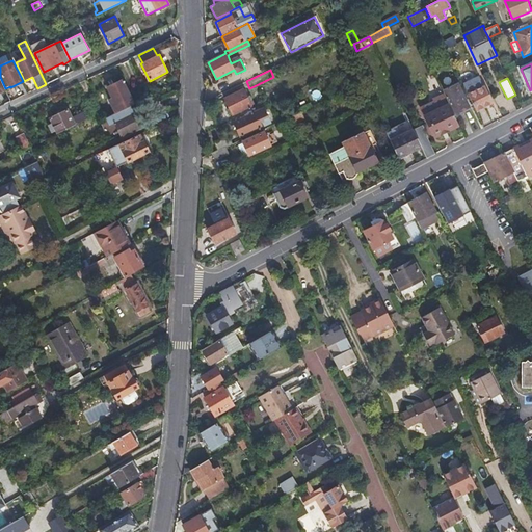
[(135,104),(123,80),(107,87),(112,98),(109,100),(115,113),(130,106),(135,104)]
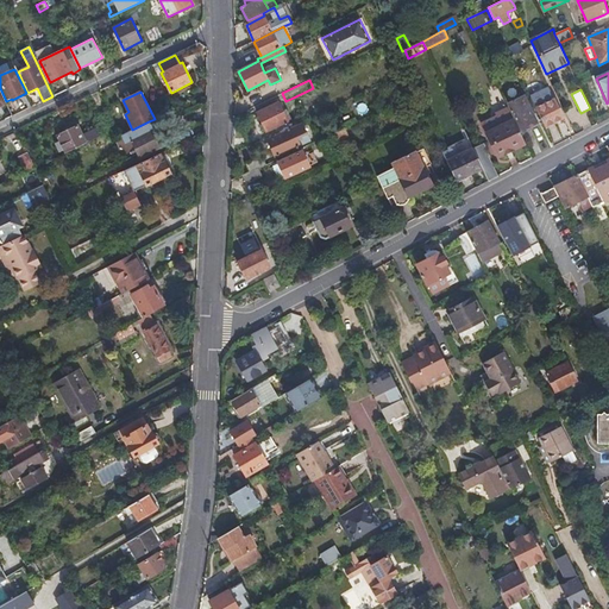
[(537,120),(525,95),(509,104),(522,132),(532,127),(531,124),(537,120)]
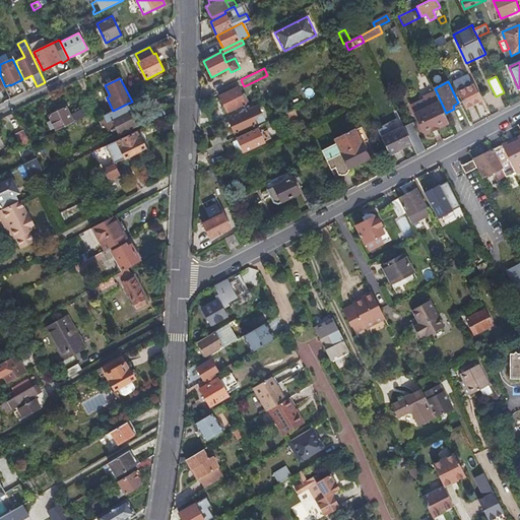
[(473,84),(458,92),(466,109),(481,101),(473,84)]
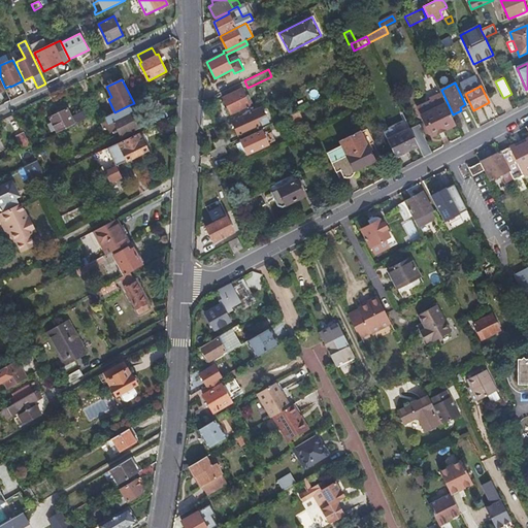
[(242,89),(224,98),(231,113),(250,104),(242,89)]
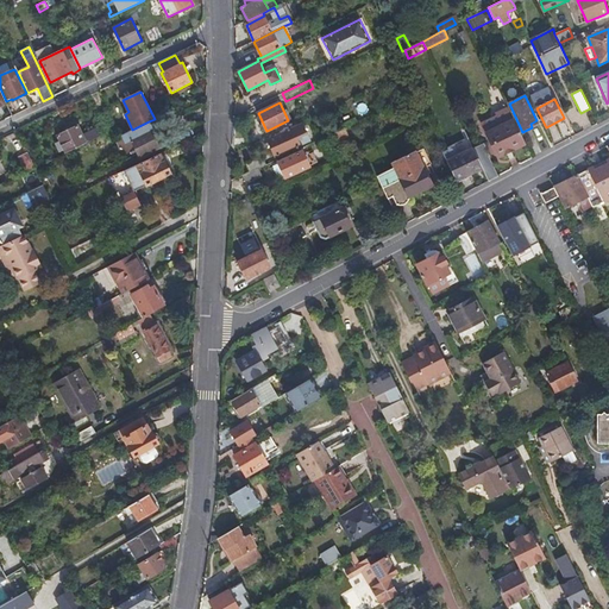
[(526,144),(508,107),(481,121),(497,157),(526,144)]
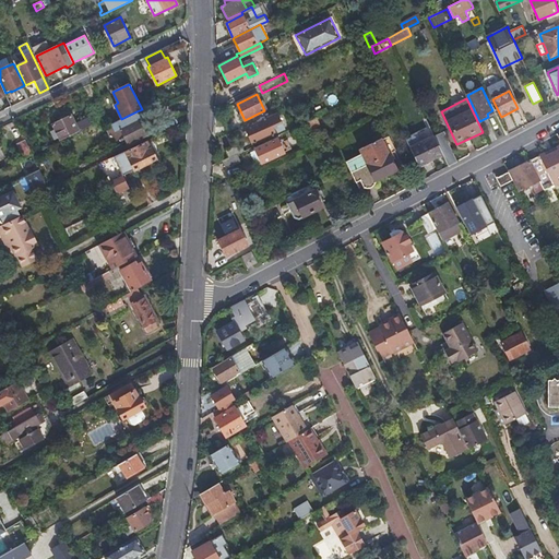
[(106,118),(99,104),(93,107),(98,121),(106,118)]
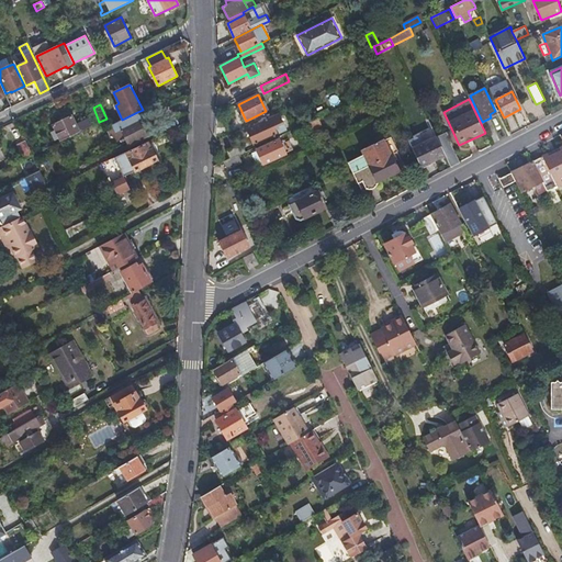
[(148,135),(137,112),(122,120),(113,124),(116,131),(121,128),(128,145),(148,135)]
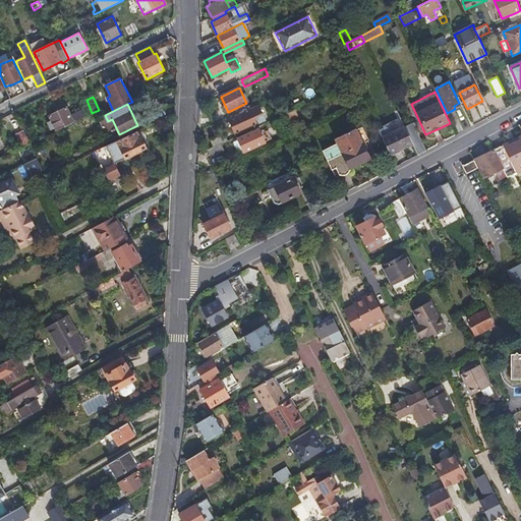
[(250,110),(229,120),(235,133),(265,120),(257,105),(250,108),(250,110)]
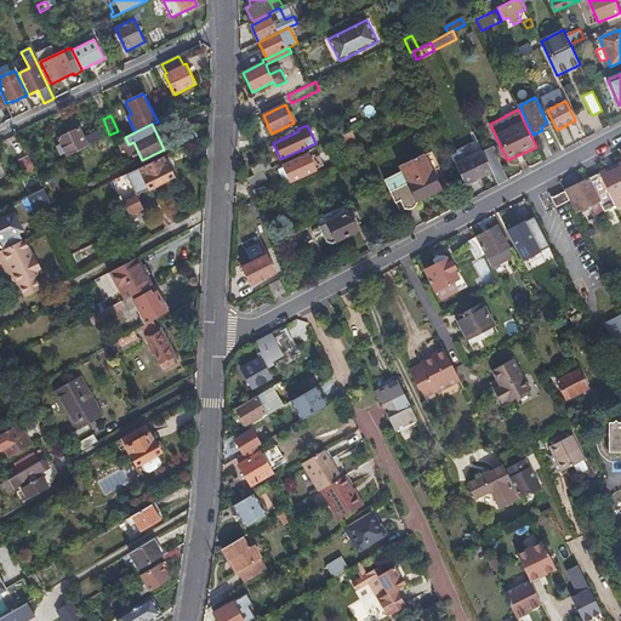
[(85,138),(80,127),(58,138),(61,143),(66,153),(67,155),(102,138),(98,131),(85,138)]
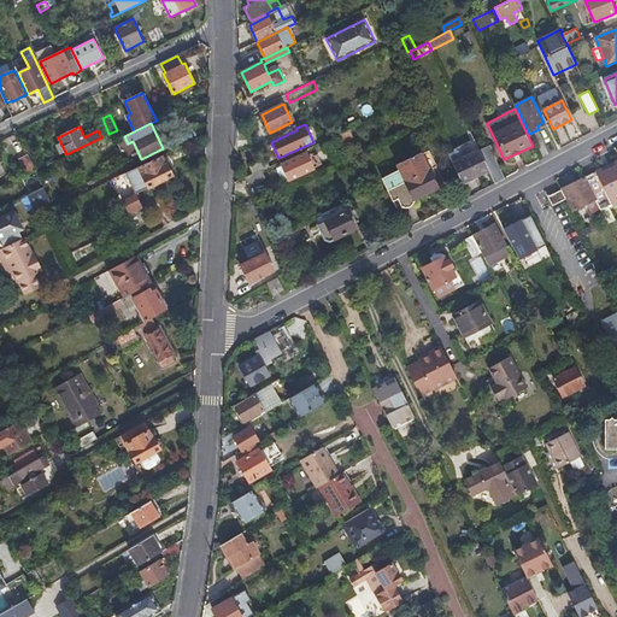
[(354,137),(350,129),(335,136),(339,142),(340,145),(354,137)]
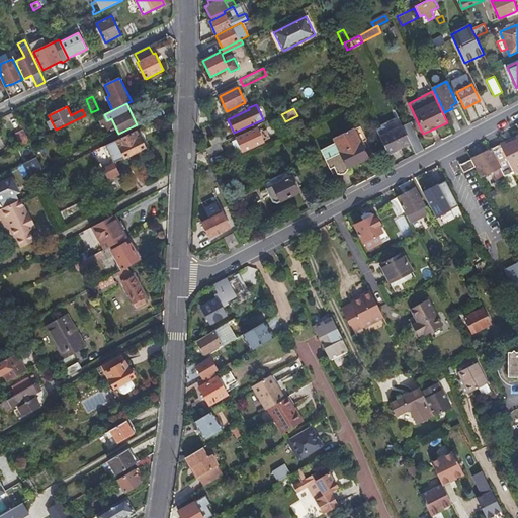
[(281,114),(271,119),(273,124),(284,119),(281,114)]
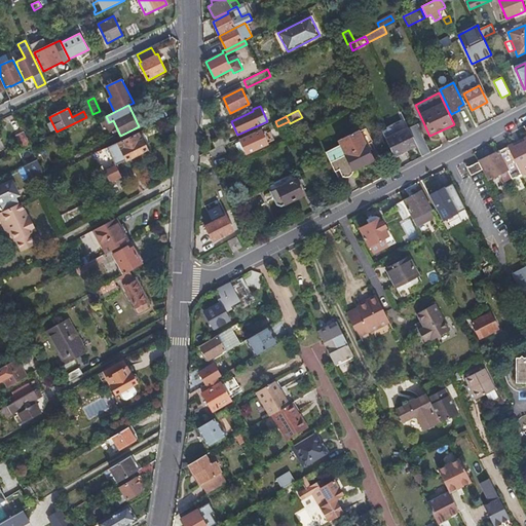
[(382,129),(386,139),(395,156),(417,145),(409,128),(405,119),(386,127),(382,129)]
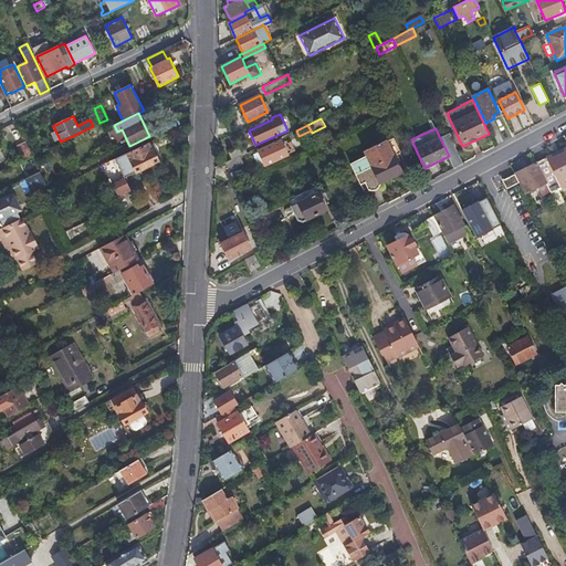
[(51,134),(55,142),(60,139),(55,130),(51,134)]
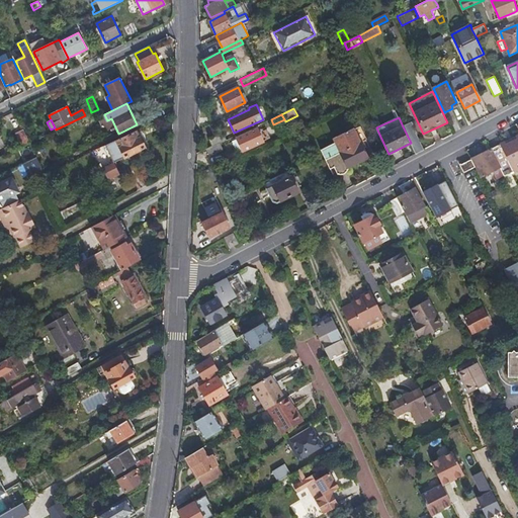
[(270,120),(261,124),(263,131),(273,125),(270,120)]
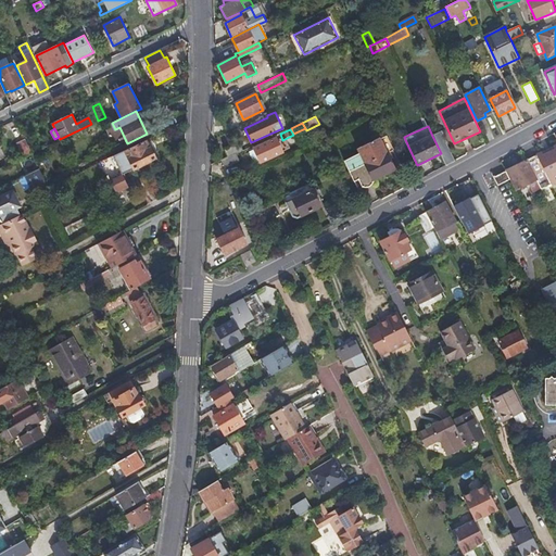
[(447,142),(442,131),(432,136),(441,153),(446,165),(455,161),(446,143),(447,142)]
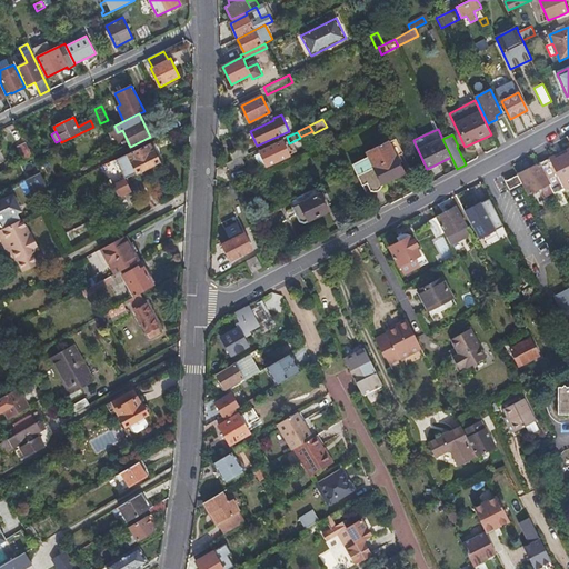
[(290,156),(282,140),(260,151),(260,152),(256,155),(261,168),(266,166),(267,167),(290,156)]
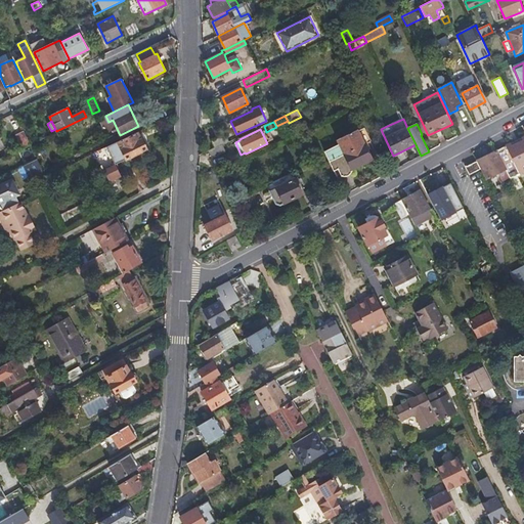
[(27,138),(24,131),(15,135),(22,148),(31,144),(27,138)]
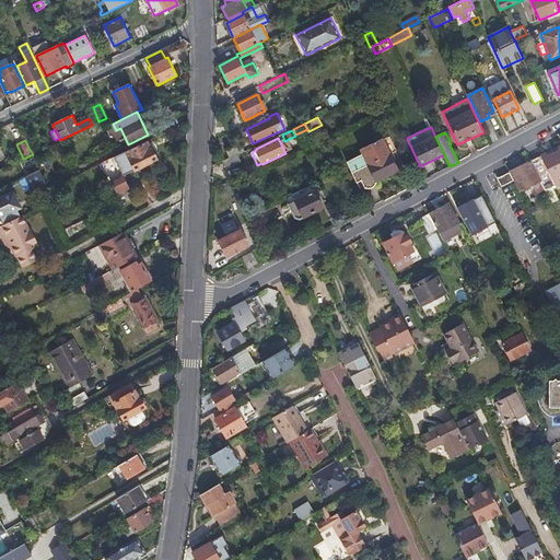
[(375,181),(398,170),(391,154),(383,140),(361,151),(362,154),(347,162),(352,173),(357,183),(361,181),(365,188),(368,188),(371,188),(372,188),(373,187),(374,187),(375,186),(376,185),(376,184),(376,183),(375,181)]
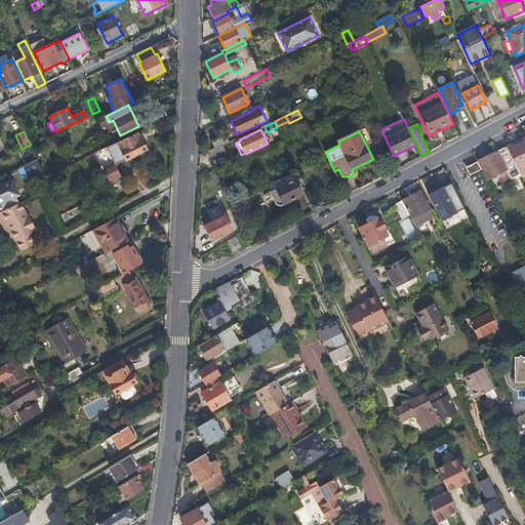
[(126,160),(148,150),(143,138),(142,138),(138,132),(107,148),(115,165),(116,164),(126,159),(126,160)]
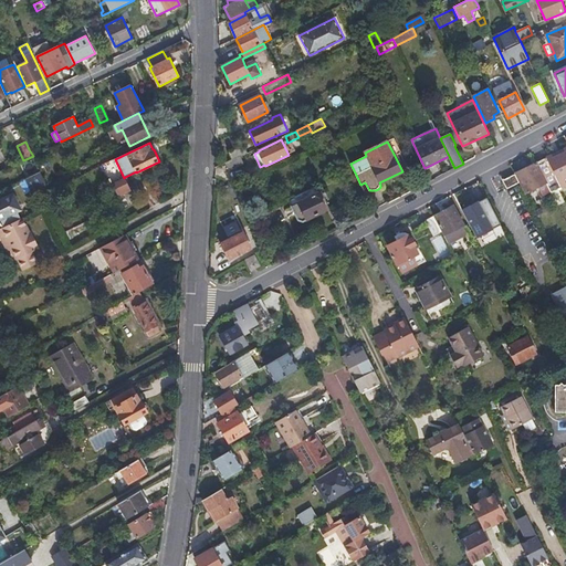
[(248,153),(244,146),(230,153),(233,159),(241,156),(248,153)]
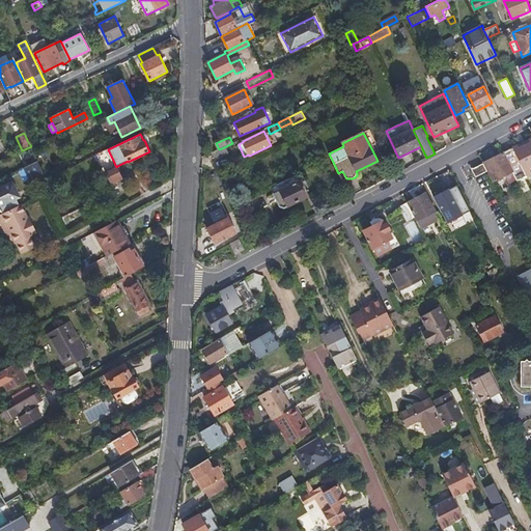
[(530,138),(512,148),(503,154),(512,172),(515,178),(516,180),(518,180),(524,193),(530,190),(524,176),(530,173),(530,138)]
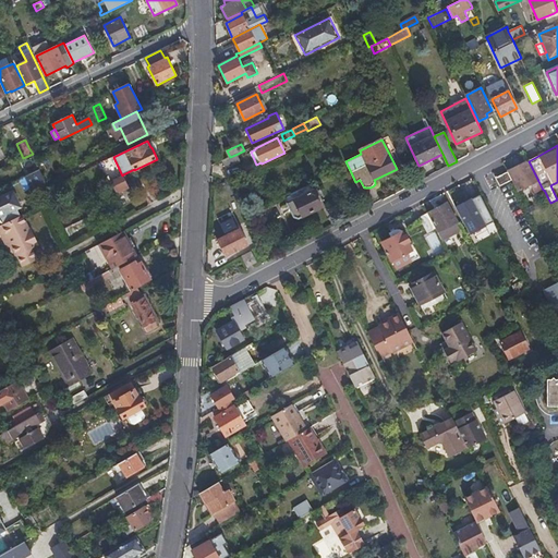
[(226,168),(241,161),(238,154),(230,157),(222,160),(226,168)]
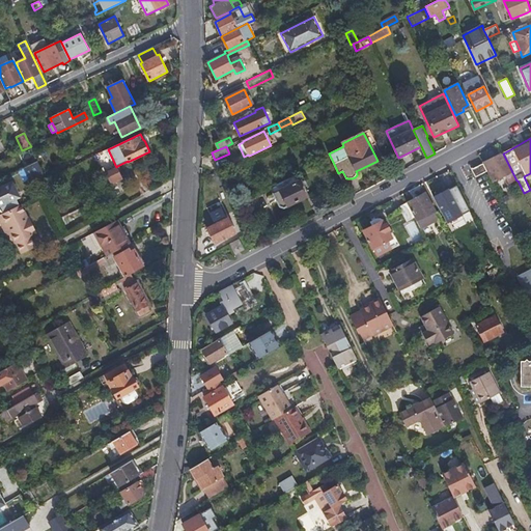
[(512,172),(503,154),(484,163),(494,182),(506,175),(512,172)]
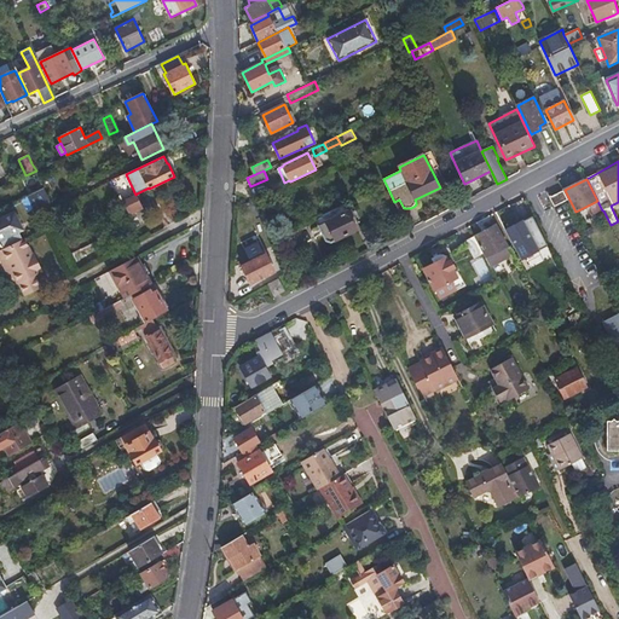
[(260,198),(273,192),(270,185),(258,190),(260,198)]
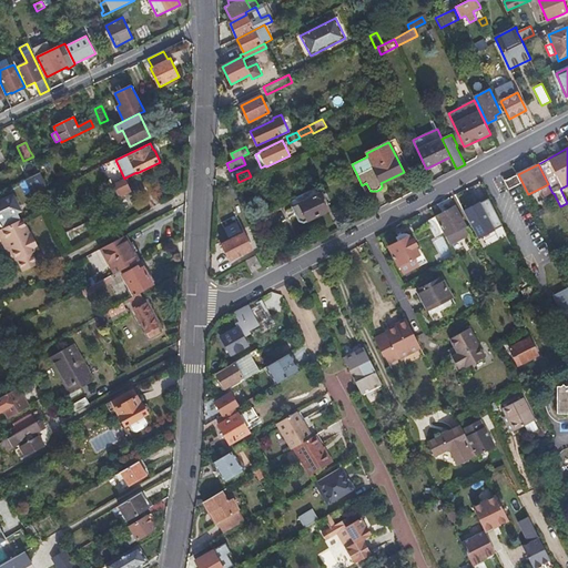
[(32,192),(47,184),(41,172),(26,180),(32,192)]
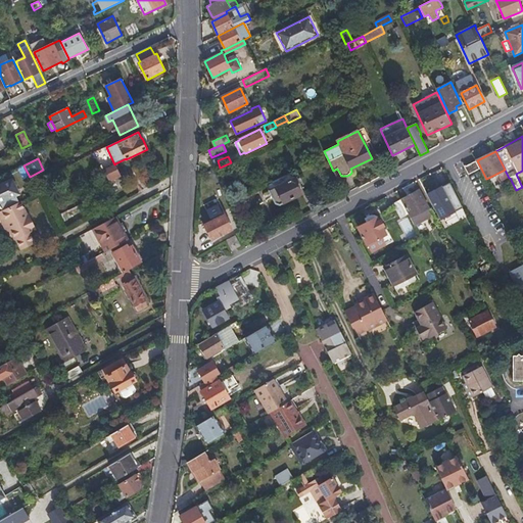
[(480,169),(476,161),(465,167),(468,175),(480,169)]
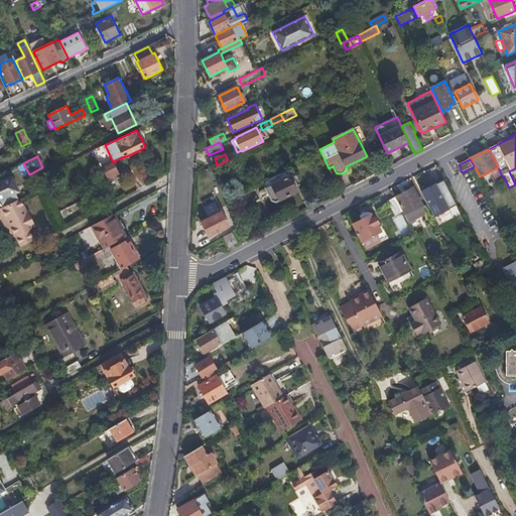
[(113,162),(102,167),(108,179),(119,173),(113,162)]
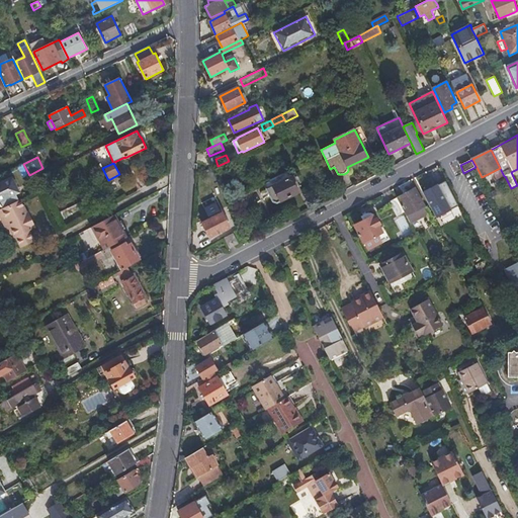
[(497,177),(503,174),(500,168),(494,171),(497,177)]
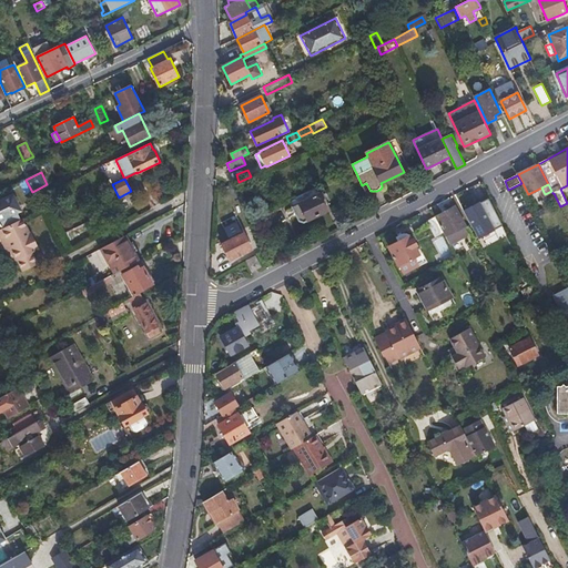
[(304,222),(328,210),(317,186),(290,201),(300,221),(304,222)]
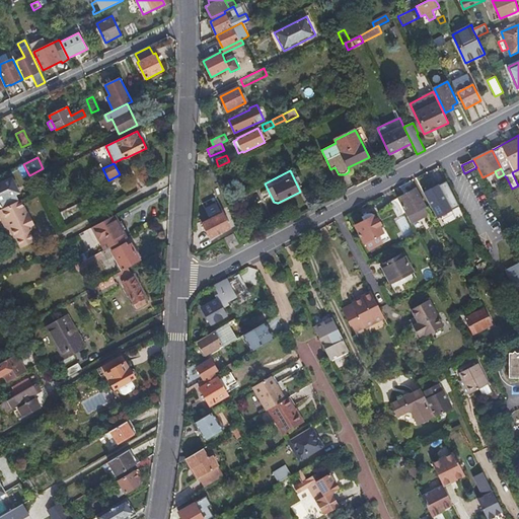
[(14,184),(11,178),(4,182),(7,188),(11,186),(14,184)]
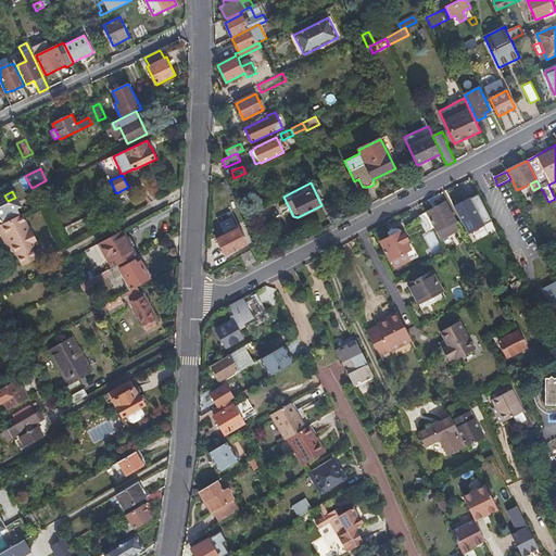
[(0,215),(16,207),(12,199),(8,201),(4,196),(0,197),(0,215)]
